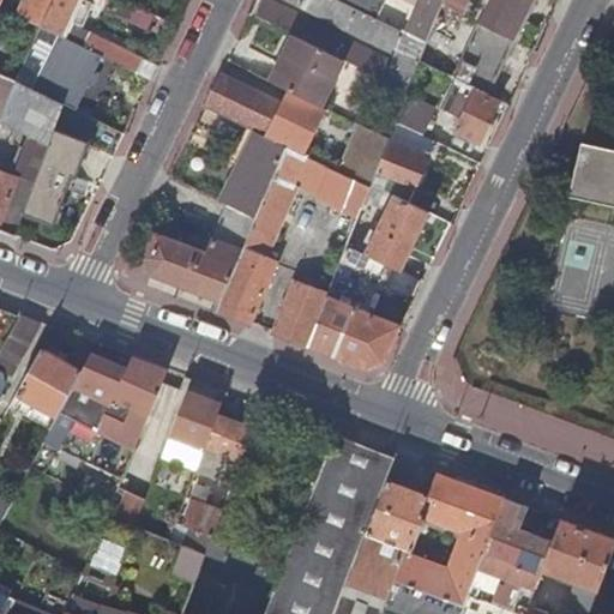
[(43,25),(54,0),(25,0),(24,4),(12,0),(2,0),(0,7),(43,25)]
